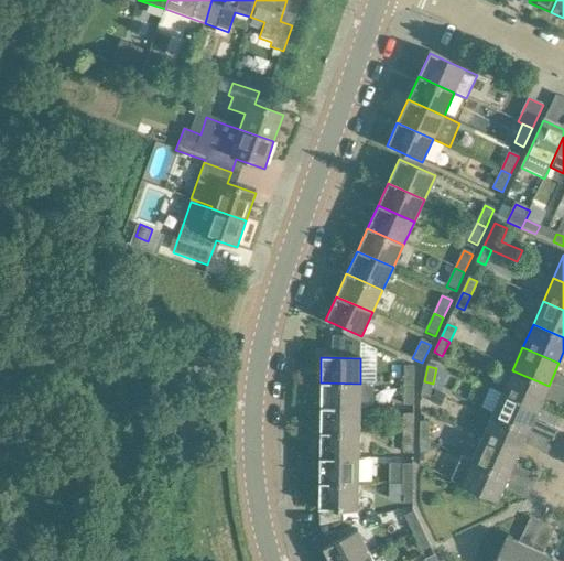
[(414,387),(414,367),(404,367),(403,387),(414,387)]
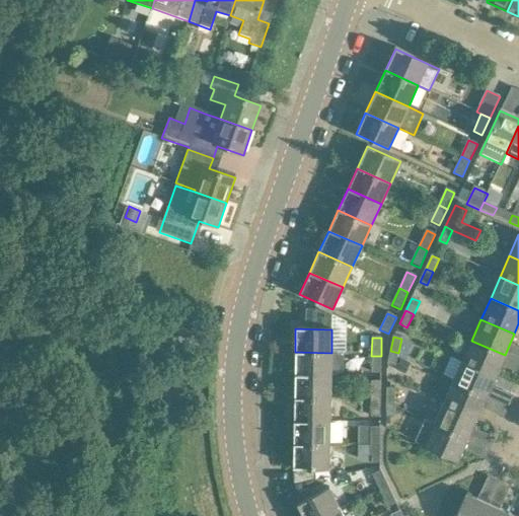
[(496,376),(505,355),(471,341),(462,361),(496,376)]
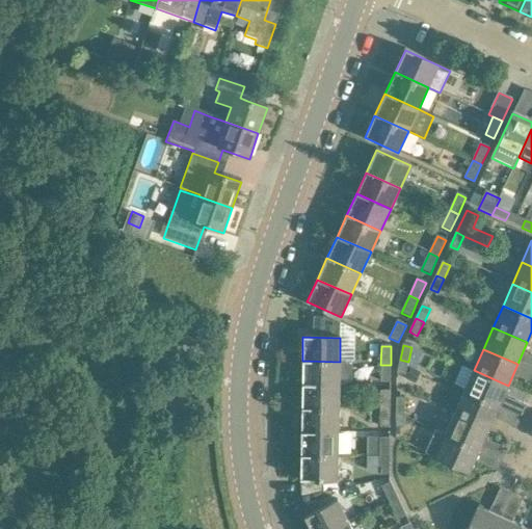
[(405,376),(408,362),(400,360),(396,374),(405,376)]
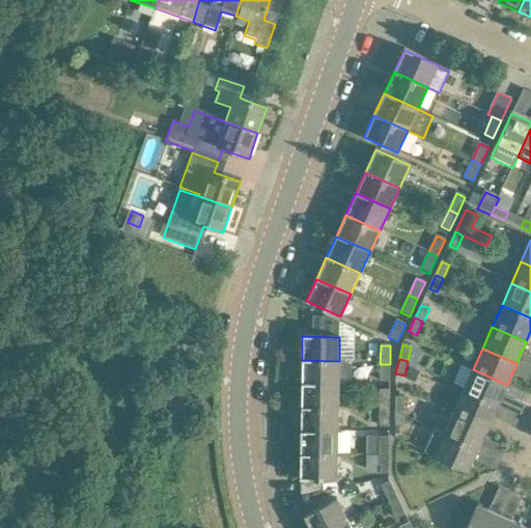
[(339,361),(302,360),(301,384),(338,385),(345,386),(346,384),(351,383),(353,379),(353,368),(351,364),(346,363),(346,361),(339,361)]
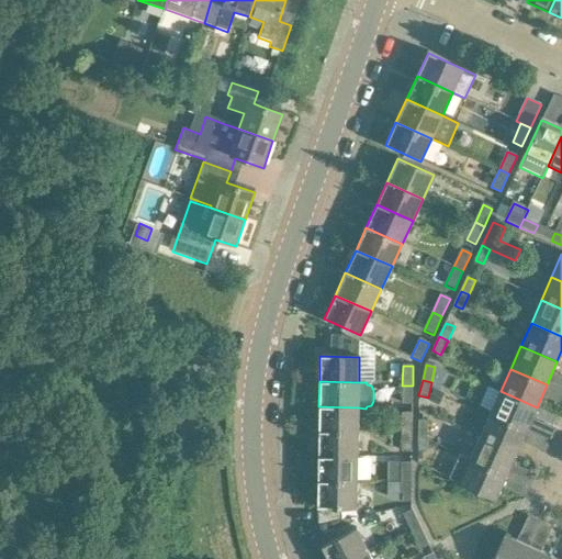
[(412,405),(413,386),(402,386),(402,405),(412,405)]
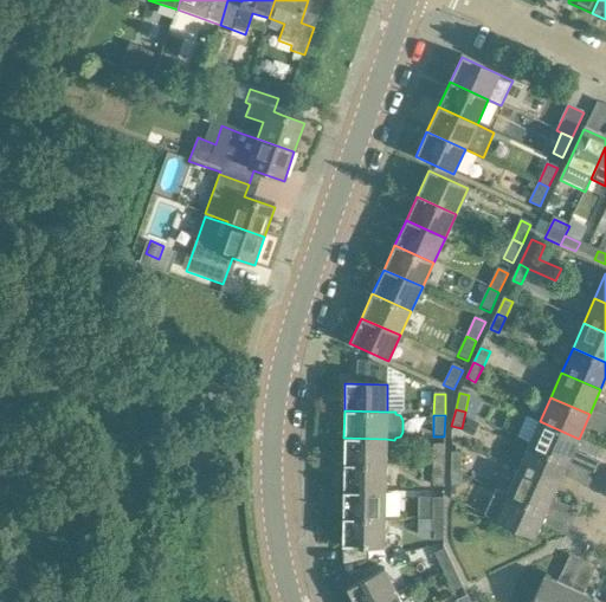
[(579,439),(540,421),(528,447),(567,464),(579,439)]
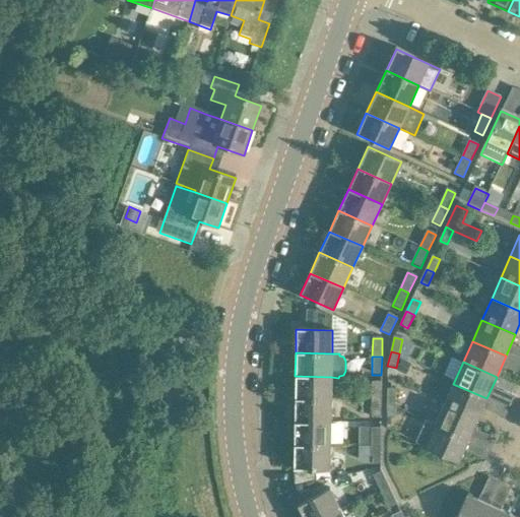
[(331,399),(331,377),(295,376),(295,399),(331,399)]
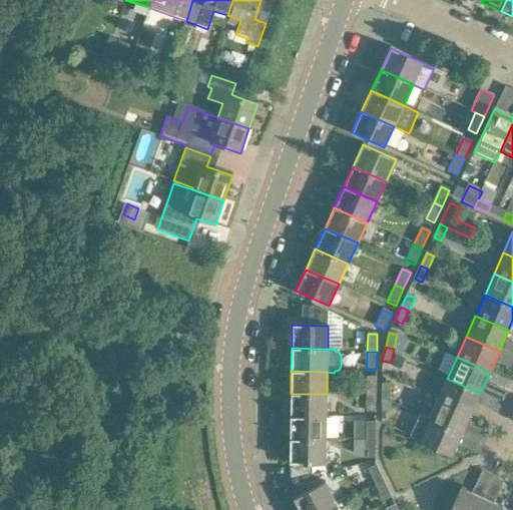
[(376,396),(376,378),(367,378),(367,396),(376,396)]
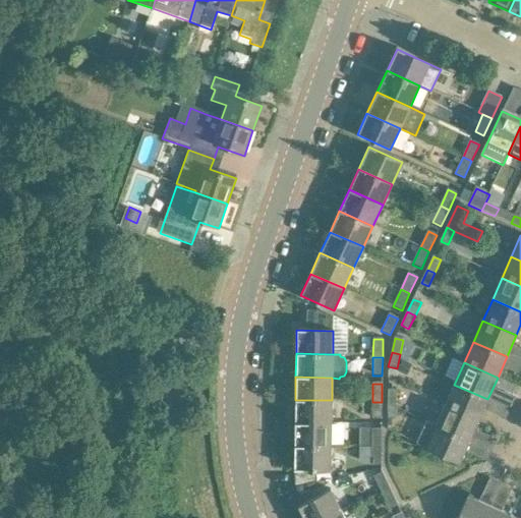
[(487,399),(454,385),(445,405),(478,420),(487,399)]
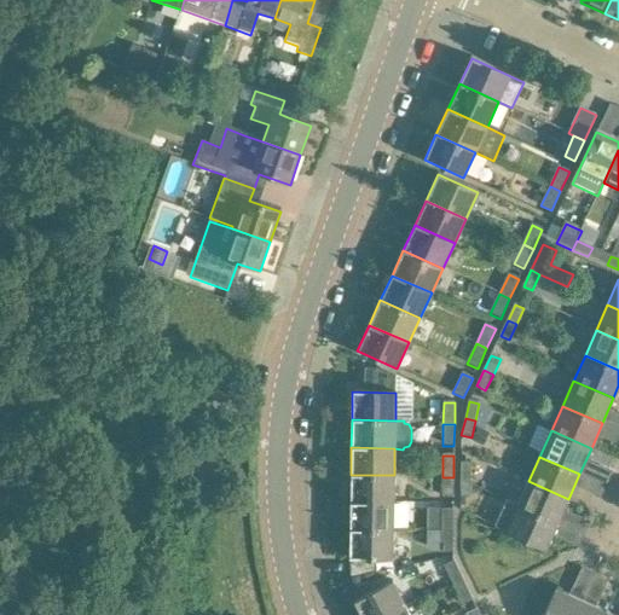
[(470,463),(461,463),(461,481),(470,481),(470,463)]
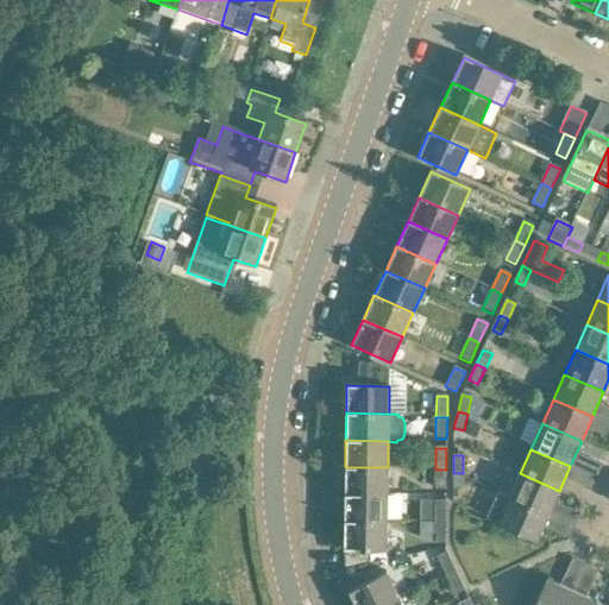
[(387,495),(388,467),(345,467),(345,495),(387,495)]
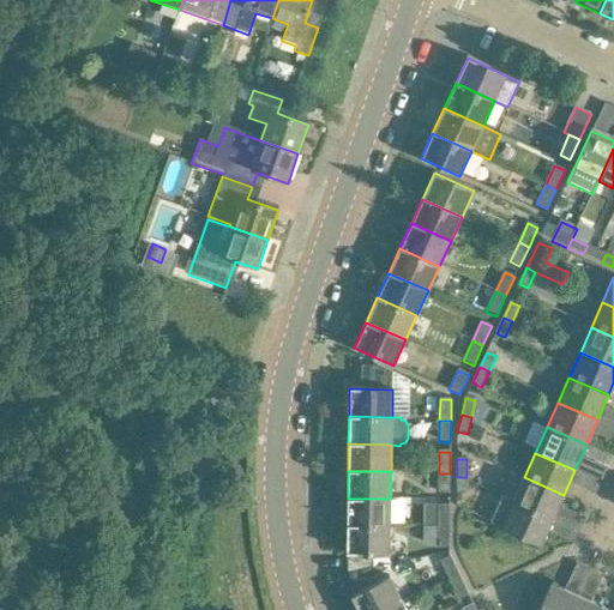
[(450,495),(450,473),(439,473),(438,494),(450,495)]
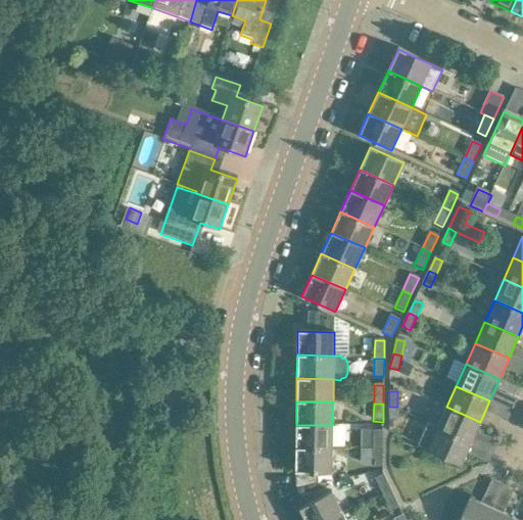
[(396,421),(397,407),(389,407),(389,421),(396,421)]
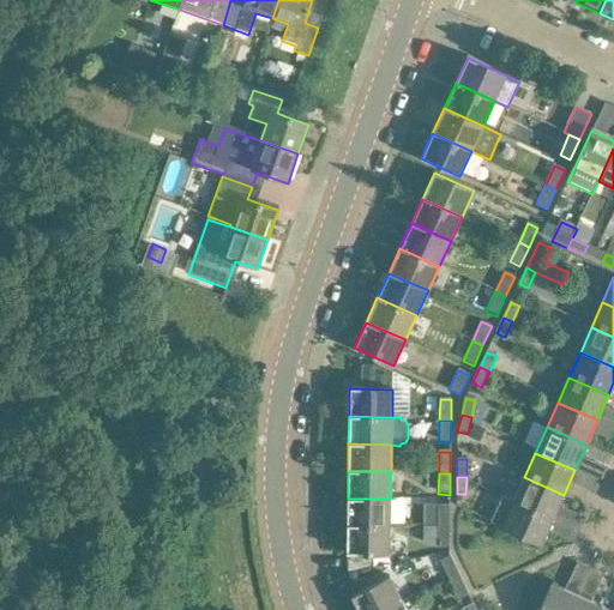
[(564,495),(524,477),(513,502),(552,520),(564,495)]
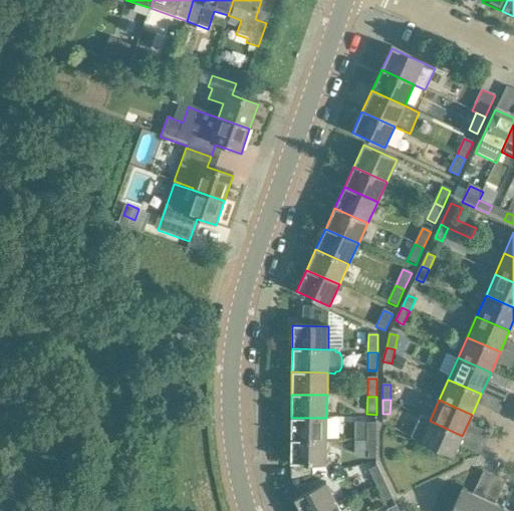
[(462,436),(430,421),(420,417),(410,438),(453,457),(462,436)]
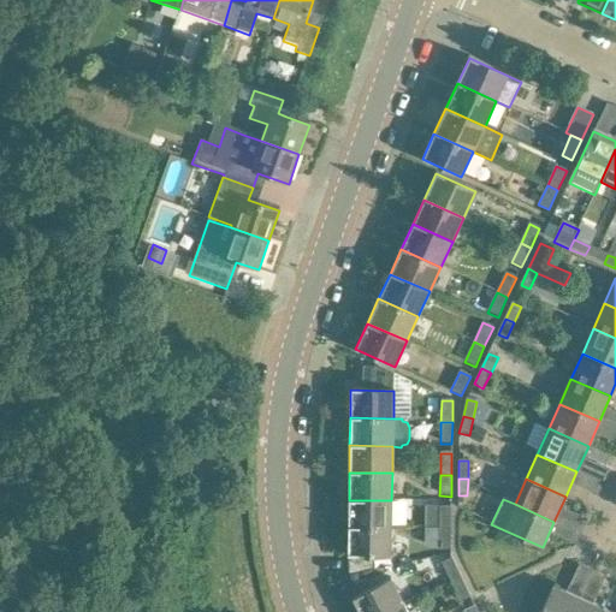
[(391,528),(391,500),(349,500),(348,527),(391,528)]
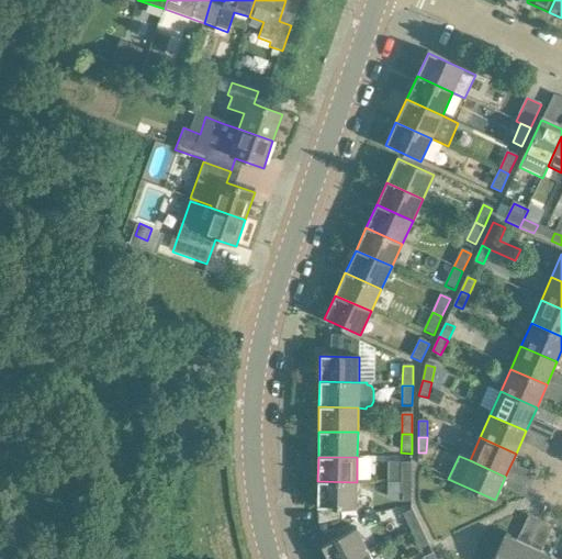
[(411,483),(411,464),(401,464),(401,483),(411,483)]
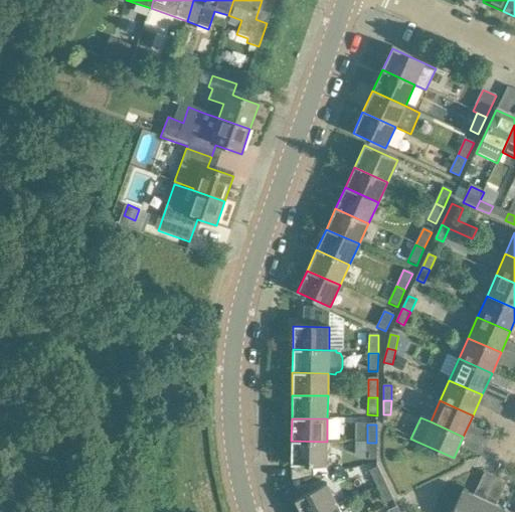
[(327,466),(327,442),(291,441),(291,465),(292,465),(292,481),(311,477),(311,465),(327,466)]
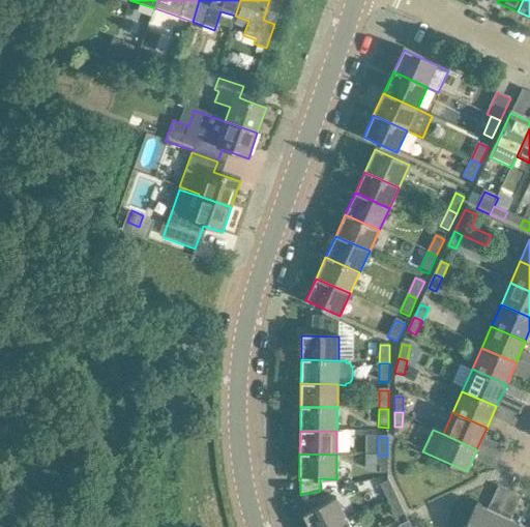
[(387,474),(387,456),(378,456),(377,474),(387,474)]
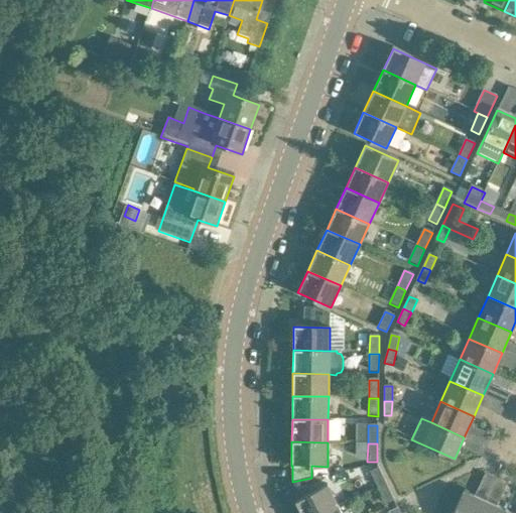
[(386,485),(378,469),(370,473),(378,489),(386,485)]
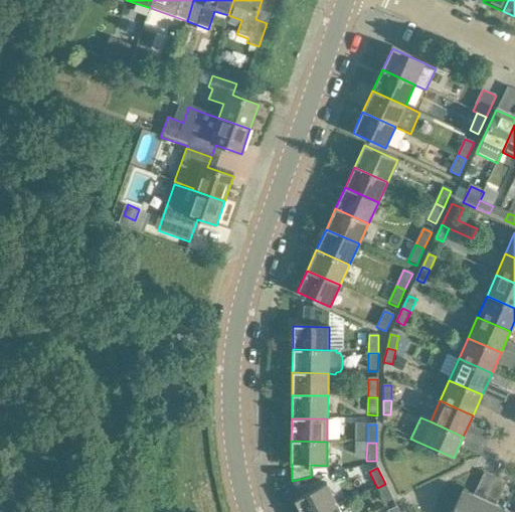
[(485,492),(507,500),(511,487),(490,479),(485,492)]
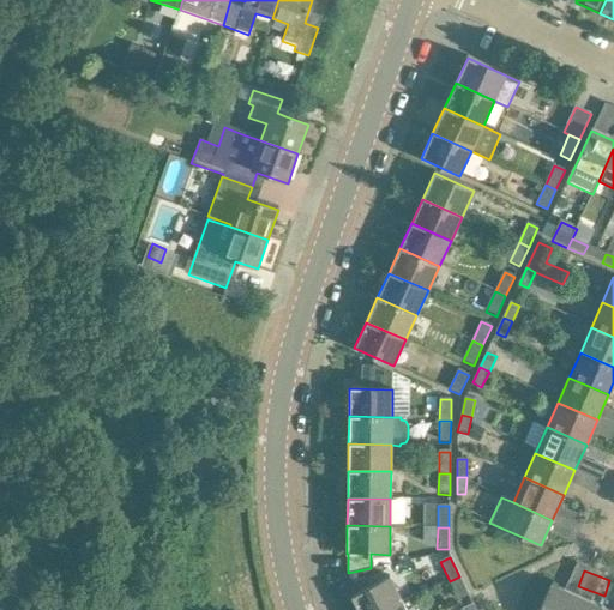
[(469,596),(459,577),(450,581),(459,601),(469,596)]
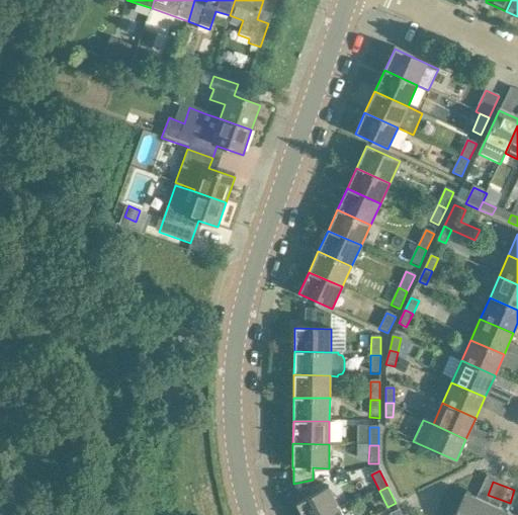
[(328,514),(339,509),(329,488),(295,505),(299,514),(328,514)]
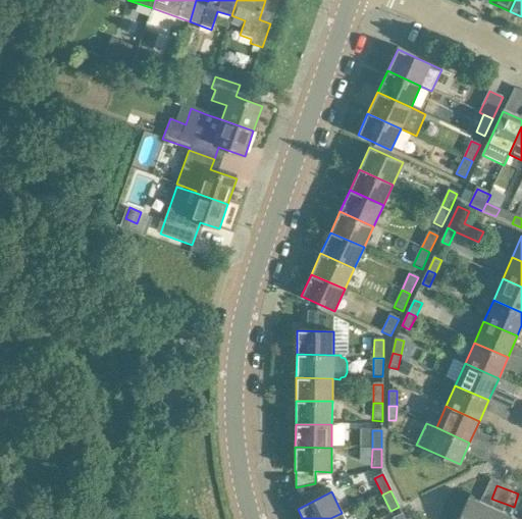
[(485,518),(490,508),(469,498),(459,518),(485,518)]
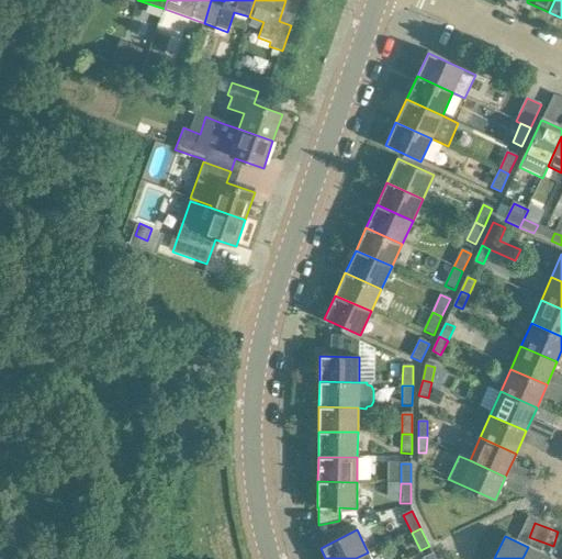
[(550,558),(551,557),(528,547),(523,558),(550,558)]
